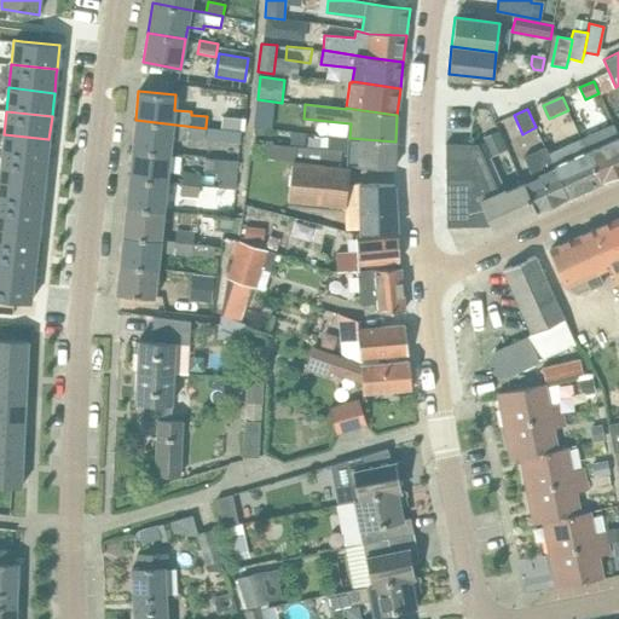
[(136,120),(132,149),(169,152),(171,139),(187,140),(187,138),(204,140),(206,128),(136,120)]
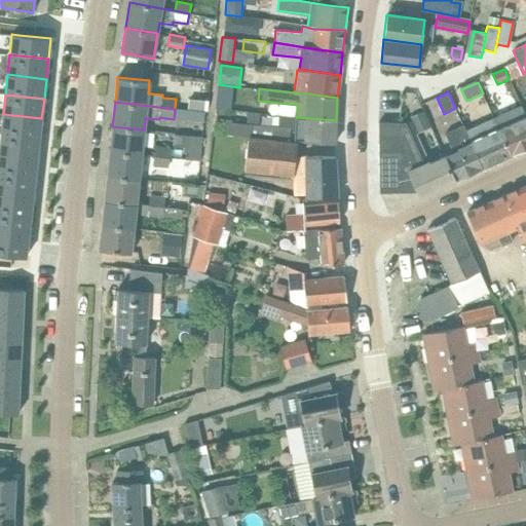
[(511,156),(525,149),(525,113),(522,105),(493,118),(511,156)]
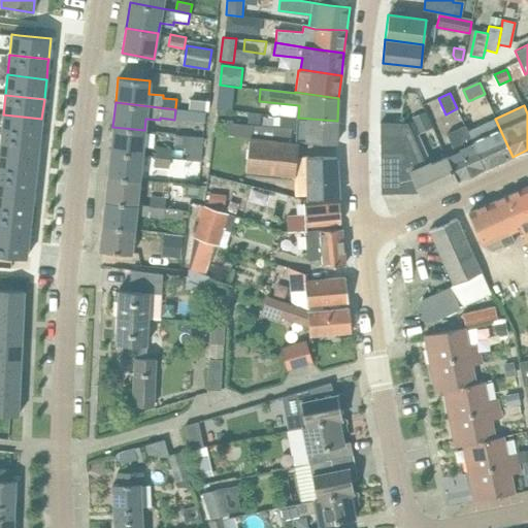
[(188,110),(187,121),(204,123),(205,112),(188,110)]
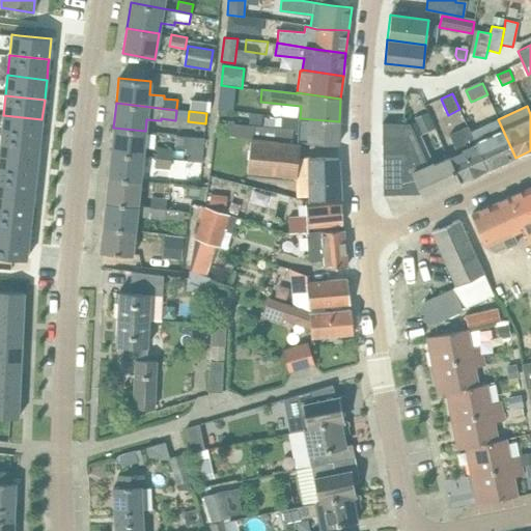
[(422,134),(436,128),(427,111),(414,118),(422,134)]
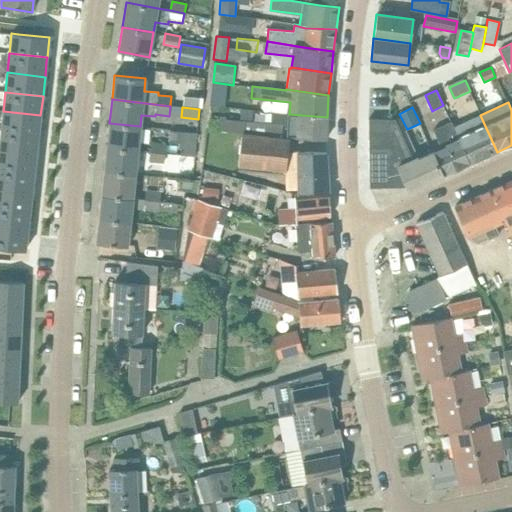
[(3,111),(0,130),(38,134),(38,133),(40,115),(3,111)]
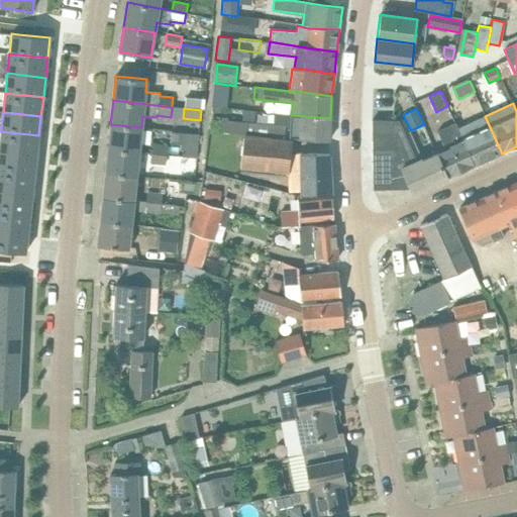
[(221,115),(219,129),(269,135),(284,137),(285,125),(285,123),(291,124),(290,128),(289,138),(300,139),(300,138),(309,139),(329,140),(330,118),(292,115),(287,115),(276,113),(274,124),(270,124),(227,119),(228,116),(221,115)]
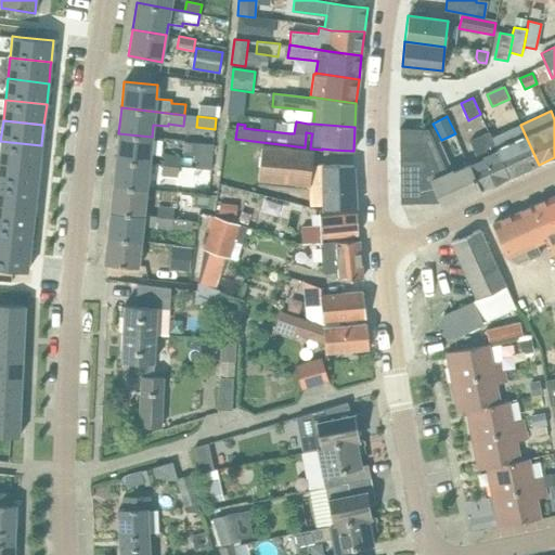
[(510,178),(539,165),(520,125),(491,137),(510,178)]
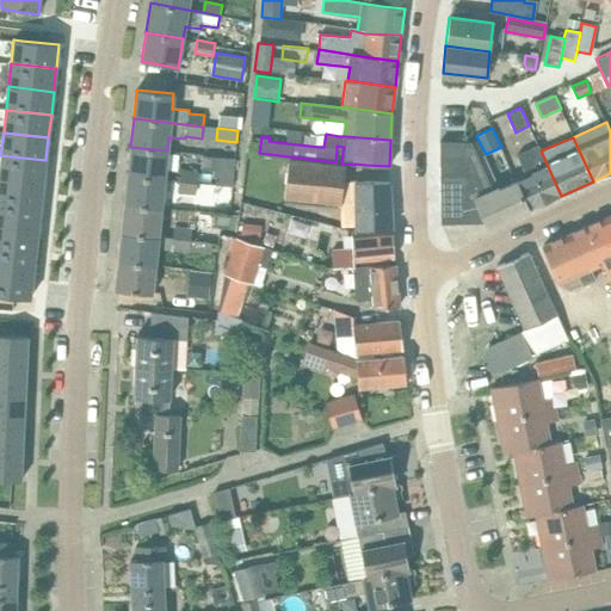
[(494,190),(473,142),(463,142),(439,142),(440,224),(458,224),(458,226),(468,226),(468,223),(486,223),(488,228),(529,210),(517,183),(501,190),(500,187),(494,190)]
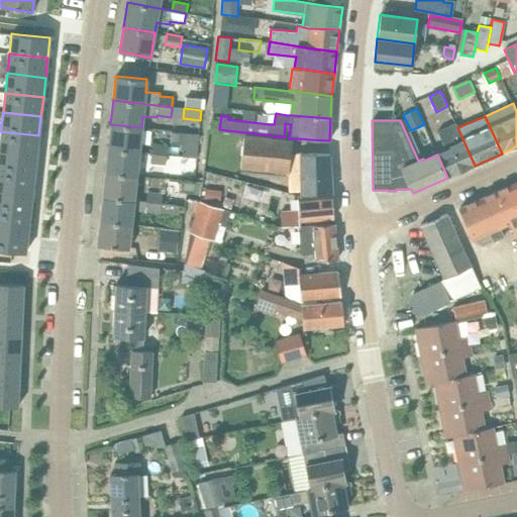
[(447,178),(475,166),(457,127),(455,122),(438,130),(446,150),(437,154),(447,178)]
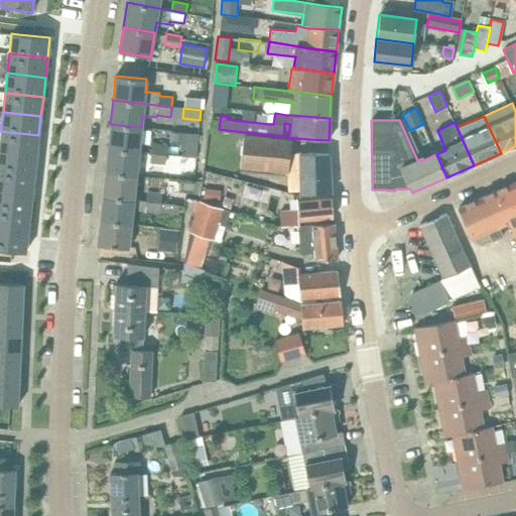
[(139,151),(141,127),(110,124),(108,148),(139,151)]
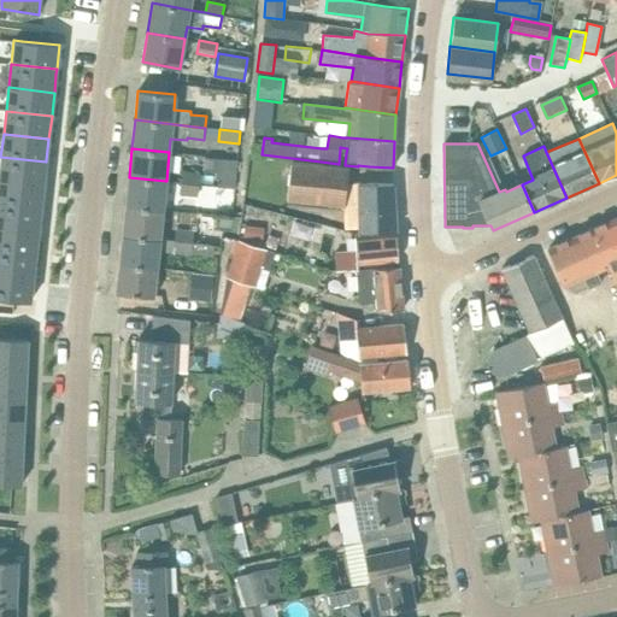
[(0,157),(0,162),(0,180),(43,184),(46,162),(0,157)]
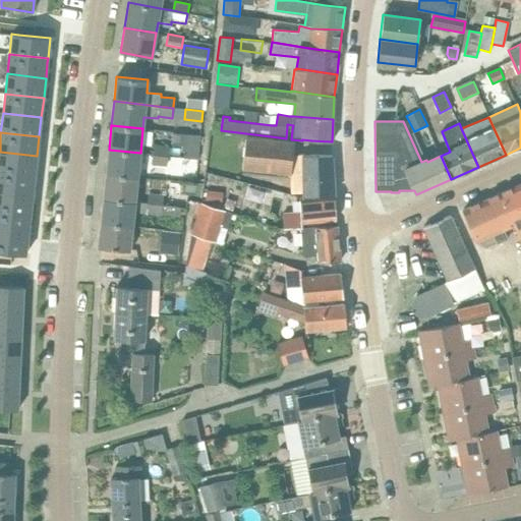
[(293,155),(294,142),(245,136),(241,169),(290,175),(291,167),(293,155)]
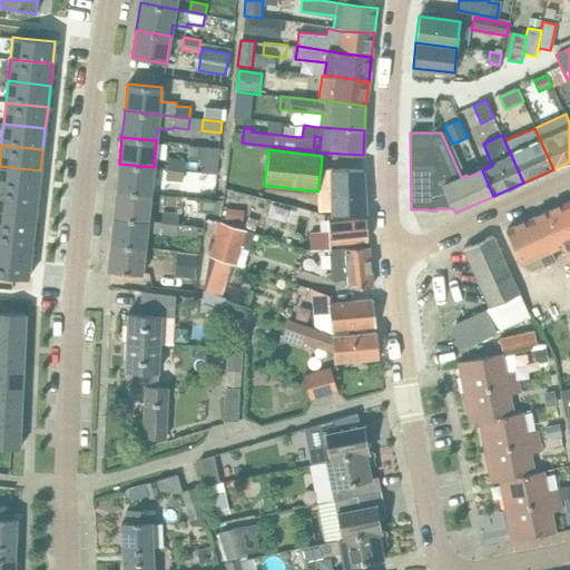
[(184,170),(185,160),(168,158),(167,169),(184,170)]
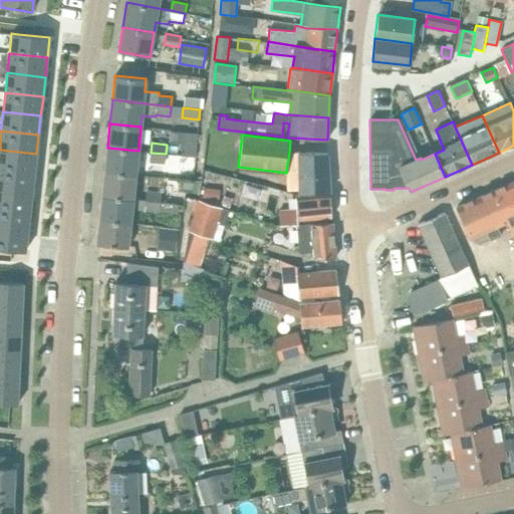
[(136,175),(139,151),(107,148),(104,172),(136,175)]
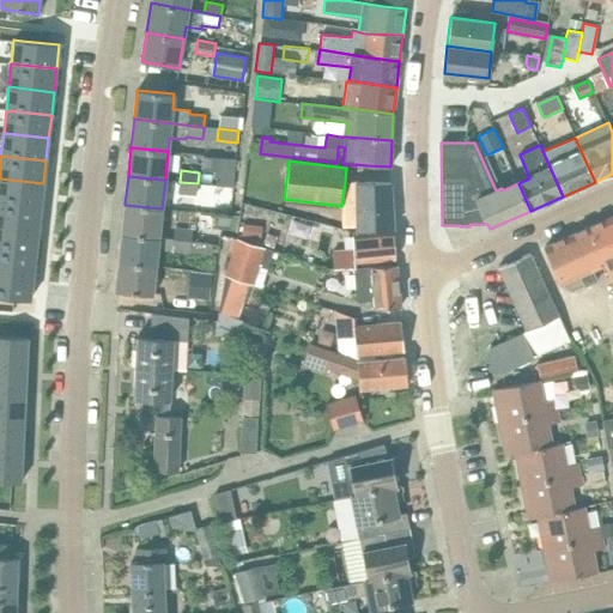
[(0,178),(0,201),(41,206),(43,188),(43,183),(0,178)]
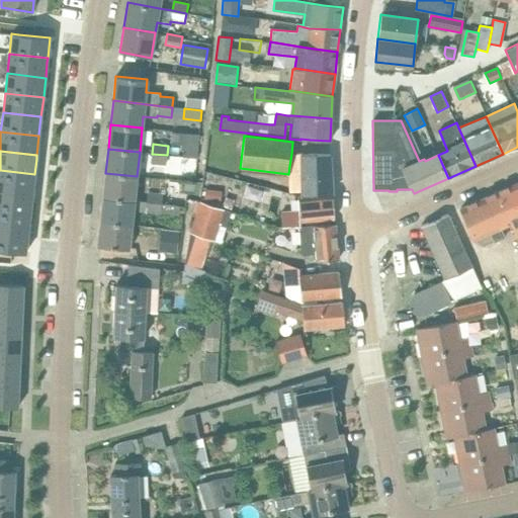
[(289,166),(300,166),(301,195),(333,192),(330,154),(310,156),(300,155),(300,153),(291,154),(289,166)]
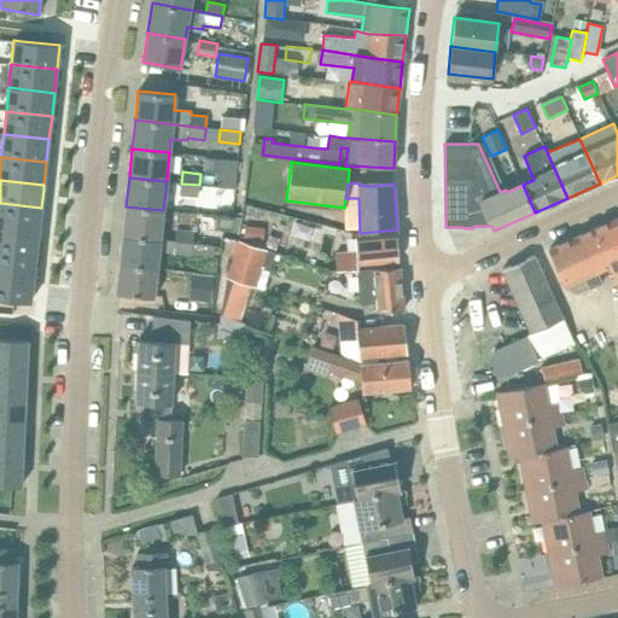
[(198,198),(199,186),(199,185),(181,184),(180,196),(198,198)]
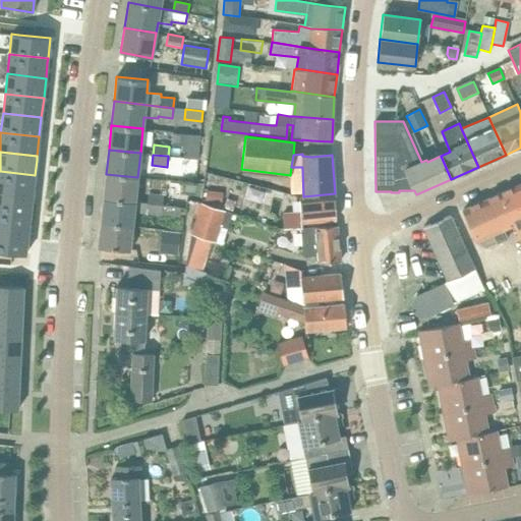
[(0,171),(0,191),(33,195),(34,184),(35,175),(0,171)]
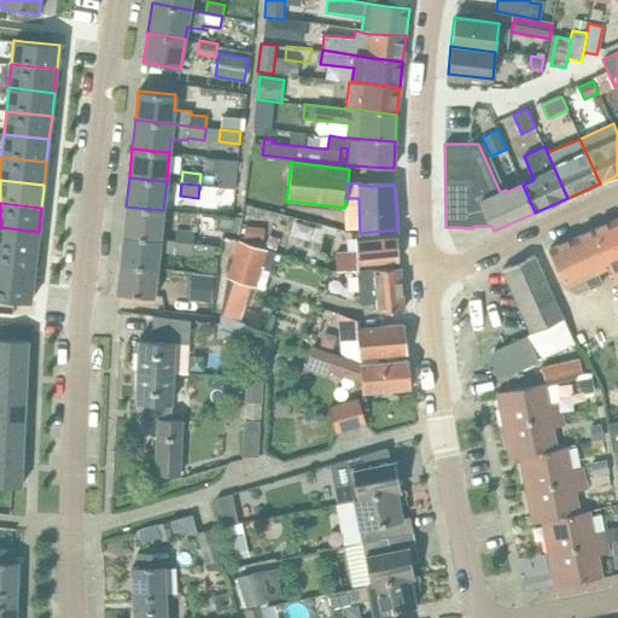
[(159,239),(163,210),(126,207),(122,235),(159,239)]
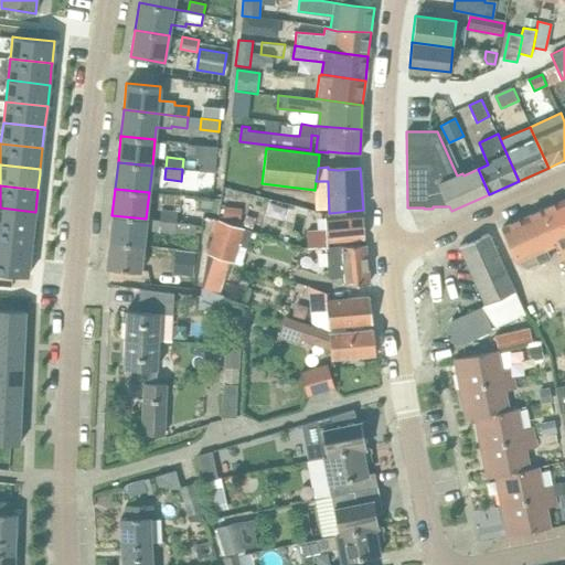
[(564,199),(525,216),(541,252),(546,249),(558,244),(564,258),(564,199)]
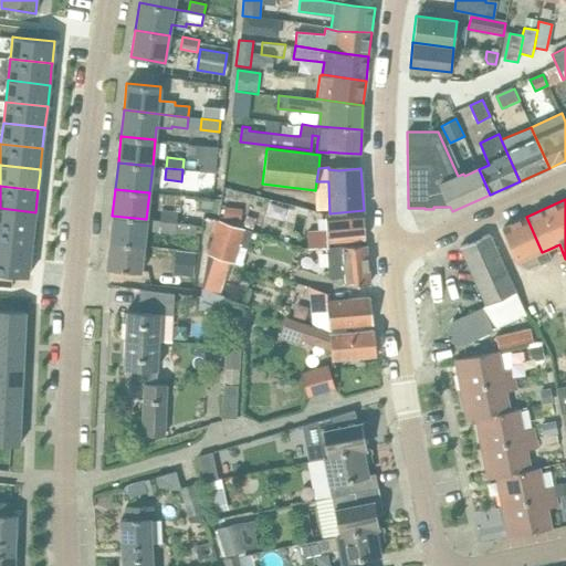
[(0,208),(0,229),(33,233),(33,227),(35,212),(0,208)]
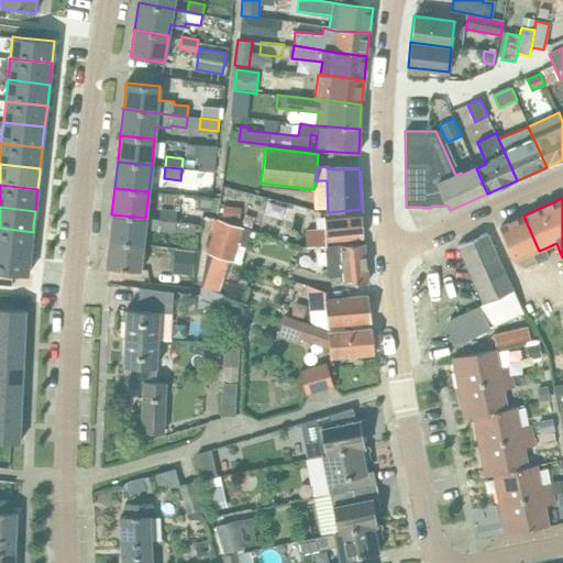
[(176,221),(177,210),(161,209),(159,219),(176,221)]
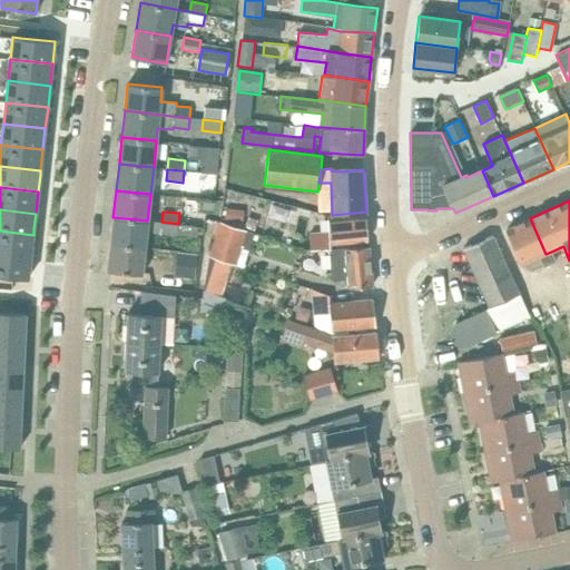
[(311,252),(331,249),(331,244),(346,242),(369,241),(366,212),(332,215),(328,216),(330,231),(308,232),(310,239),(311,252)]
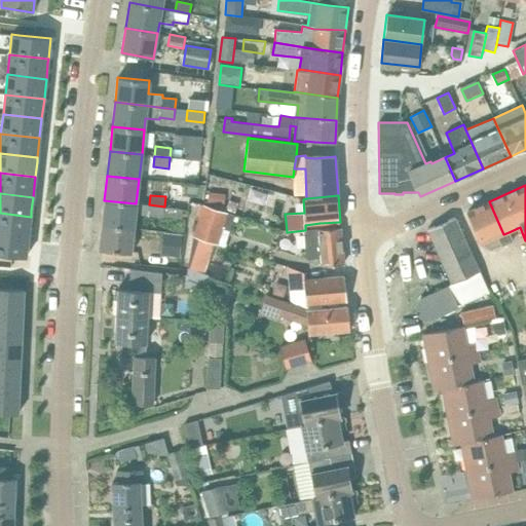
[(104,200),(102,225),(134,228),(135,215),(163,218),(164,208),(164,207),(149,204),(136,203),(104,200)]
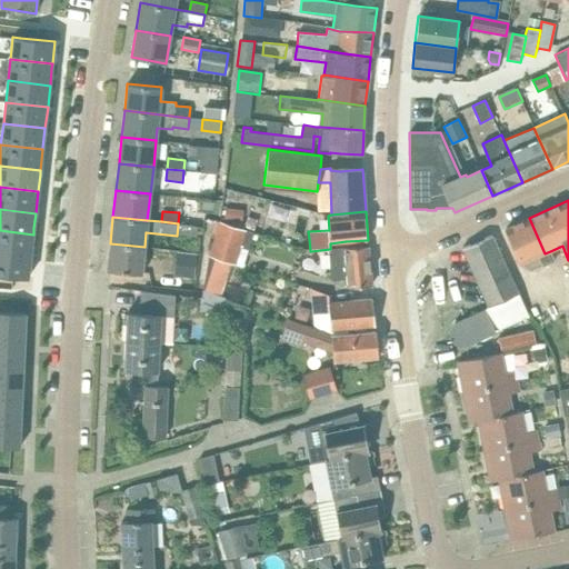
[(545,253),(529,218),(506,229),(515,249),(521,263),(539,256),(543,267),(555,261),(550,251),(545,253)]
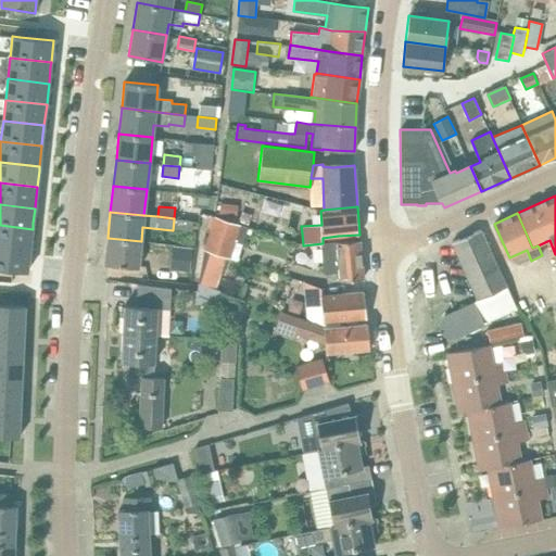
[(215,217),(204,250),(226,257),(229,258),(235,241),(242,243),(248,228),(215,217)]
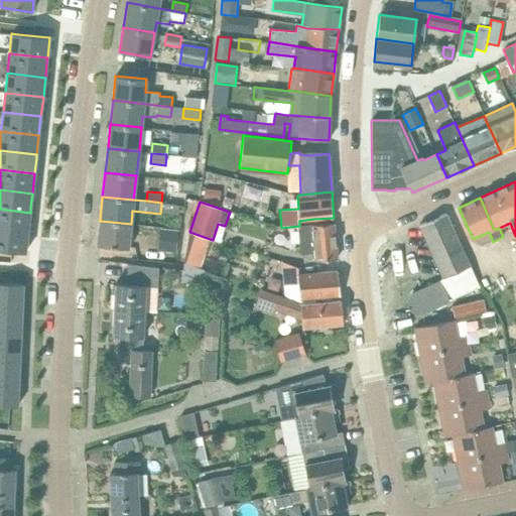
[(0,209),(0,228),(28,232),(28,231),(30,213),(0,209)]
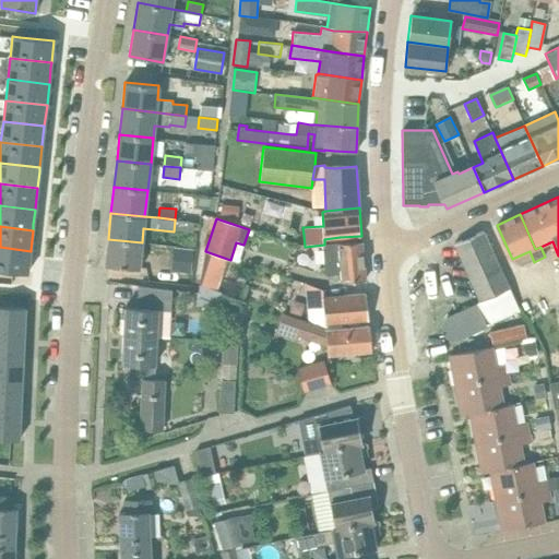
[(454,339),(487,324),(519,310),(492,251),(484,230),(454,244),(482,304),(445,319),(443,325),(443,328),(444,332),(445,334),(448,336),(450,337),(454,339)]
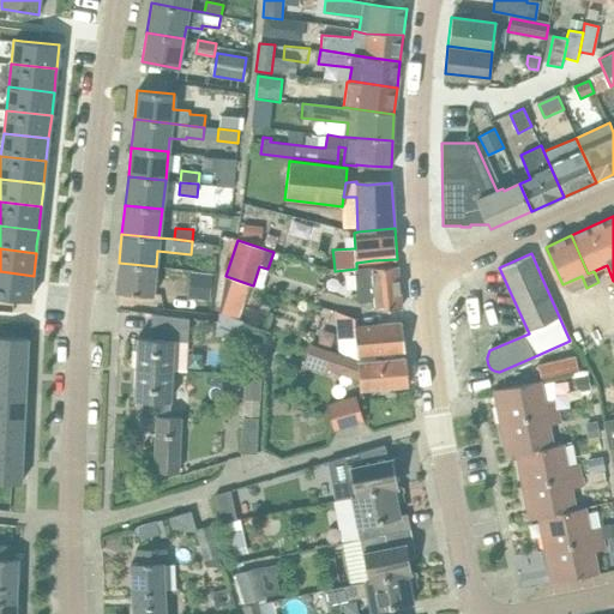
[(156,266),(119,263),(115,292),(139,294),(152,295),(156,266)]
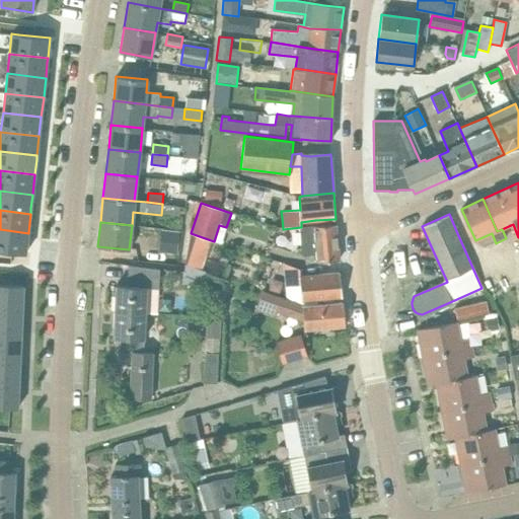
[(317,262),(339,261),(336,224),(302,227),(304,255),(317,254),(317,262)]
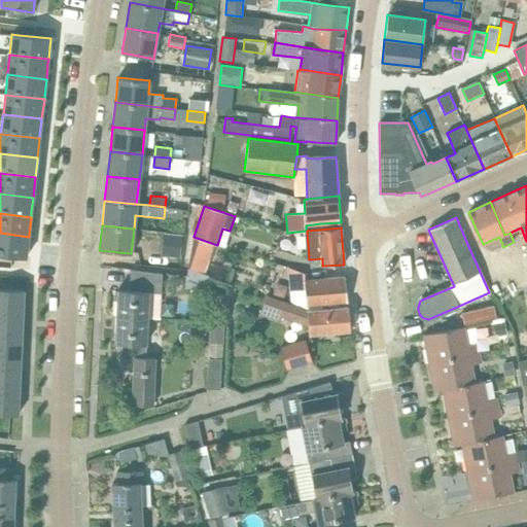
[(0,233),(0,254),(27,257),(29,237),(0,233)]
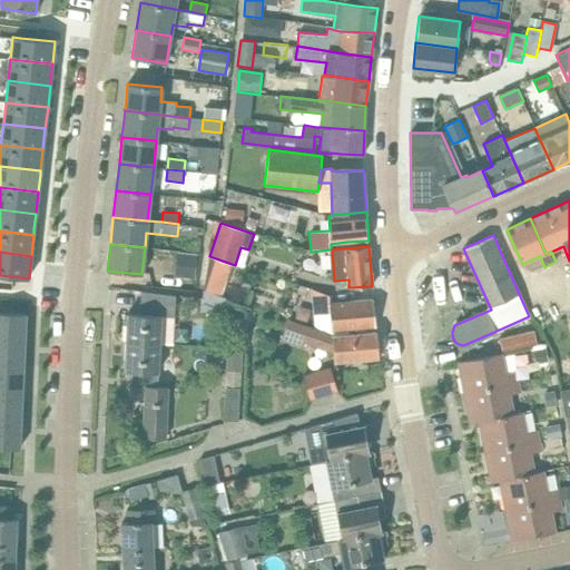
[(220,297),(232,264),(209,256),(204,292),(220,297)]
